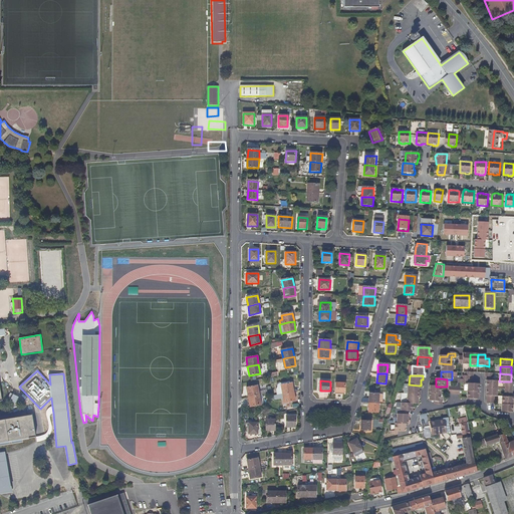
[(497,390),(497,381),(492,381),(486,380),(486,389),(497,390)]
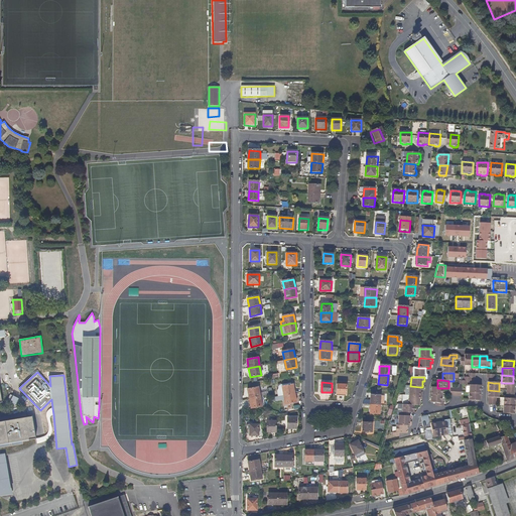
[(295,393),(293,384),(282,387),(284,395),(294,393),(295,393)]
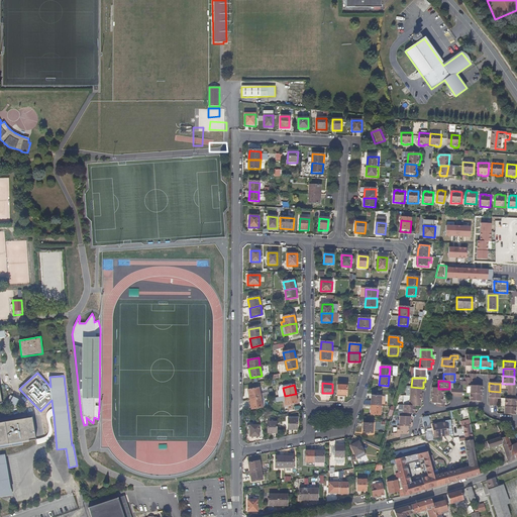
[(347,386),(338,385),(338,394),(347,395),(347,386)]
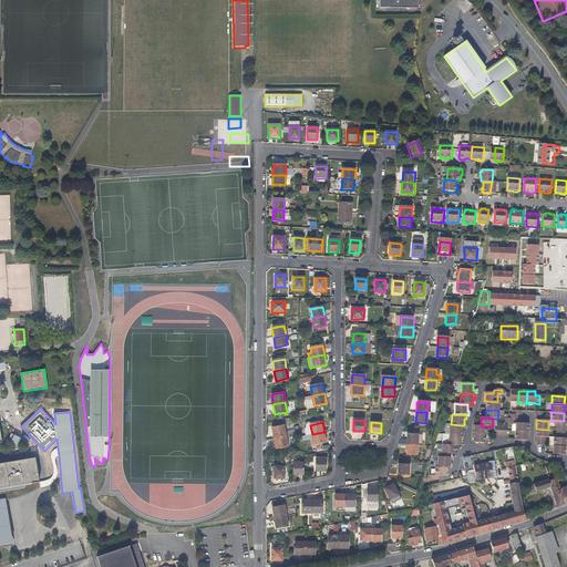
[(527,433),(528,424),(516,423),(516,425),(515,432),(527,433)]
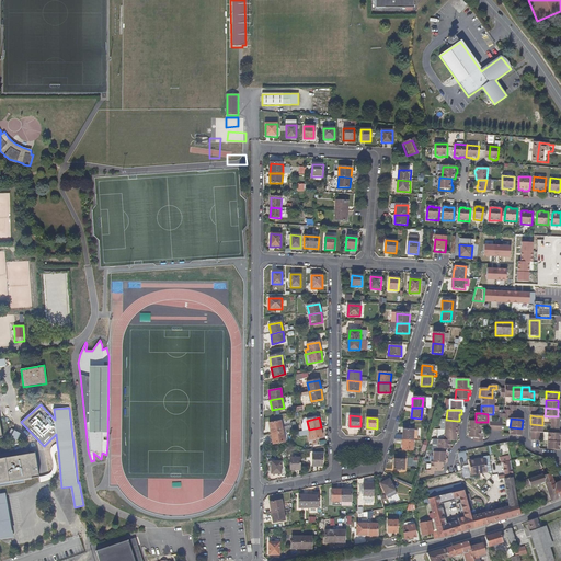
[(458,431),(459,427),(457,427),(457,421),(446,420),(445,420),(444,430),(444,431),(458,431)]
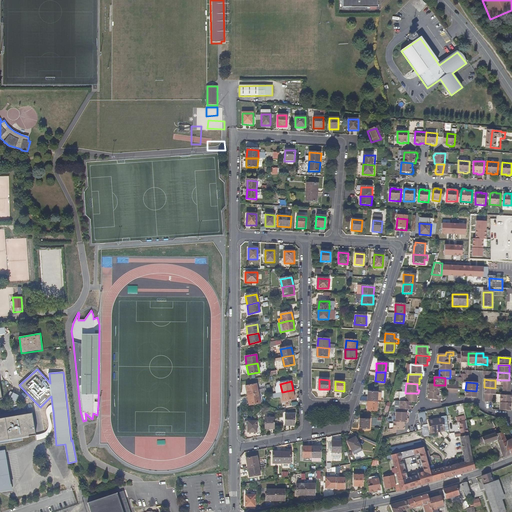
[(258,393),(256,385),(245,387),(247,395),(258,393)]
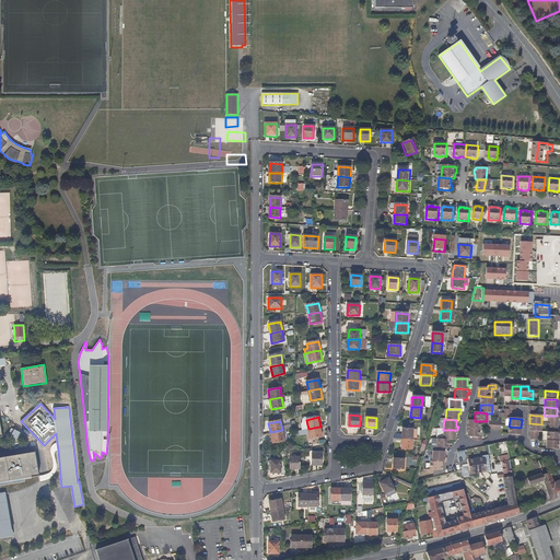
[(480,430),(480,421),(475,421),(468,421),(468,429),(480,430)]
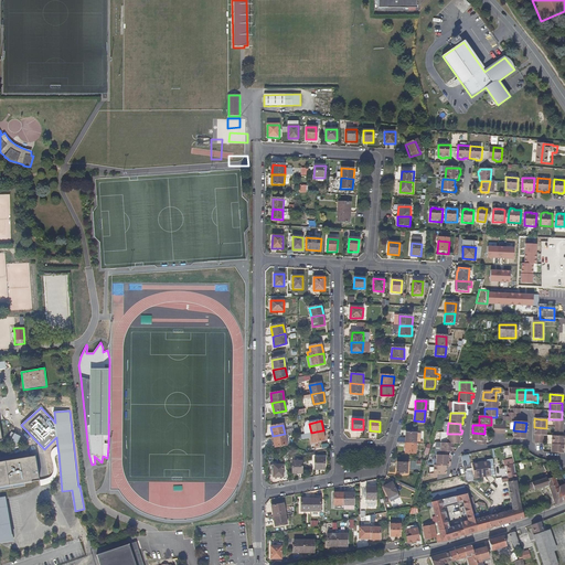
[(546,436),(546,428),(534,427),(534,435),(543,436),(546,436)]
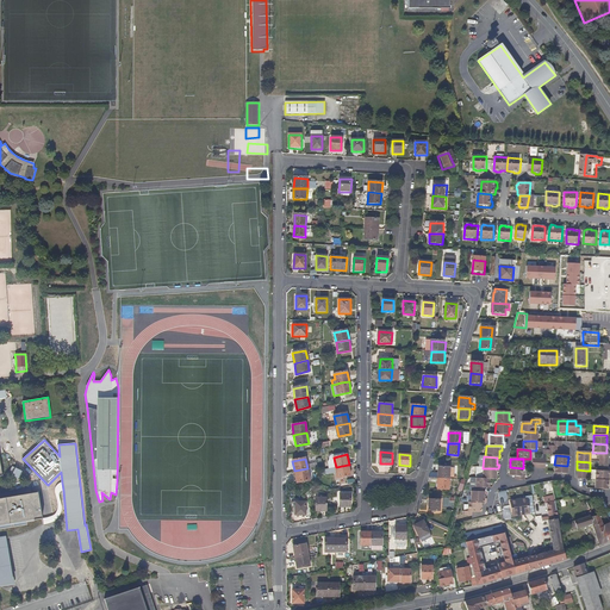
[(352,475),(349,465),(348,465),(336,467),(338,478),(352,475)]
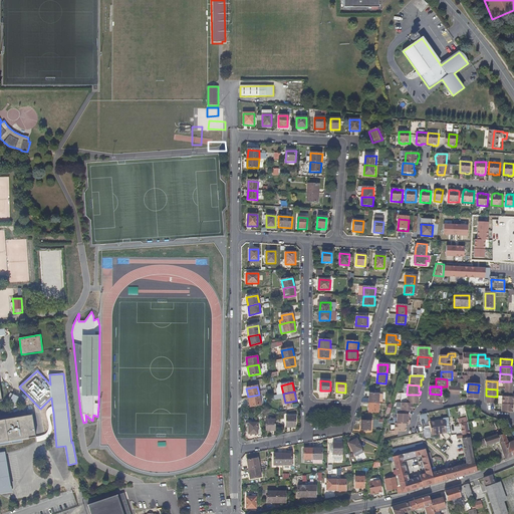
[(478,400),(478,393),(467,392),(467,400),(478,400)]
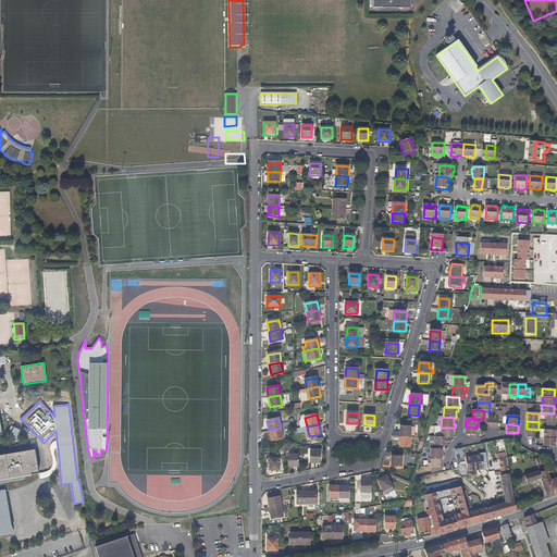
[(478,436),(478,428),(466,426),(465,435),(471,435),(471,440),(479,440),(479,436),(478,436)]
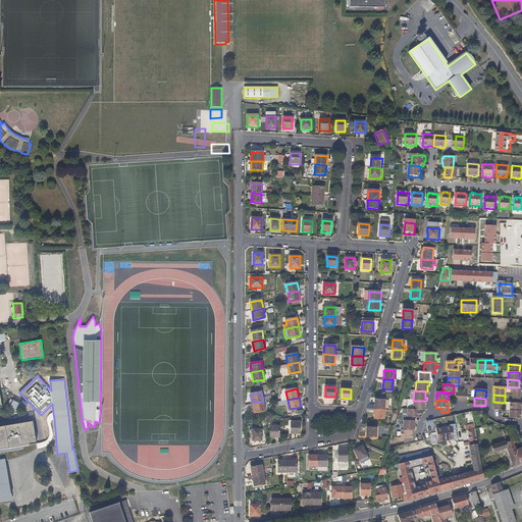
[(267,410),(266,401),(263,401),(252,403),(253,412),(267,410)]
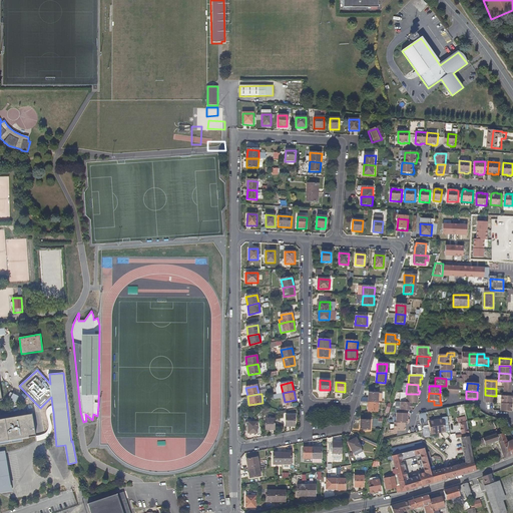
[(378,403),(379,394),(368,394),(367,403),(378,403)]
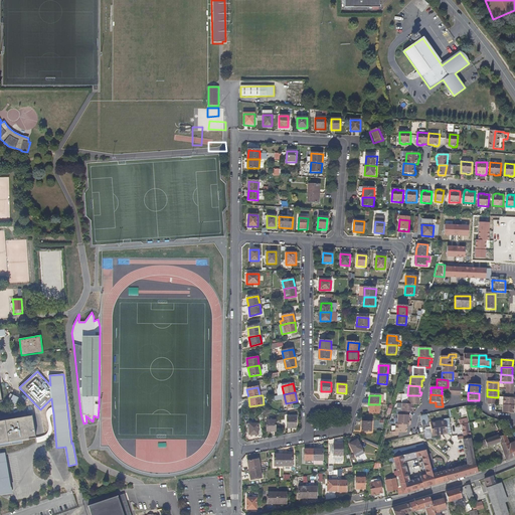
[(418,405),(418,399),(420,399),(420,395),(407,395),(407,403),(407,404),(412,405),(418,405)]
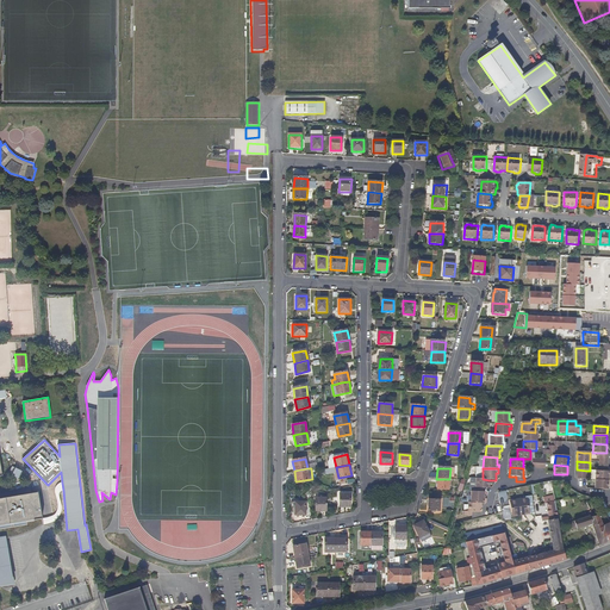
[(449,490),(449,479),(436,479),(436,490),(449,490)]
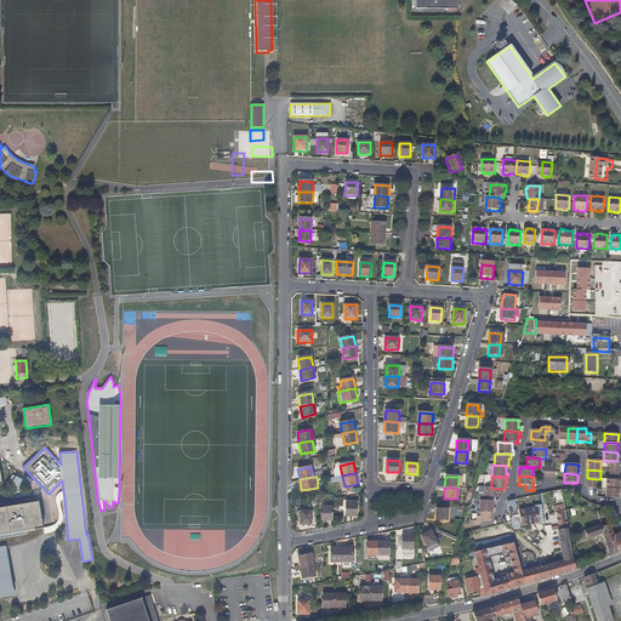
[(497,497),(497,489),(484,488),(484,501),(494,501),(494,497),(497,497)]
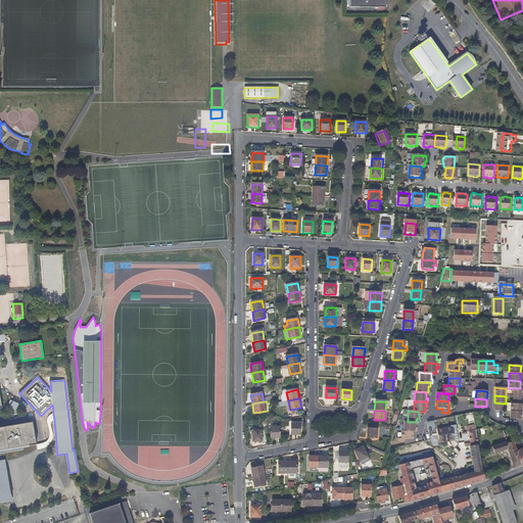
[(521,420),(522,412),(510,412),(510,420),(521,420)]
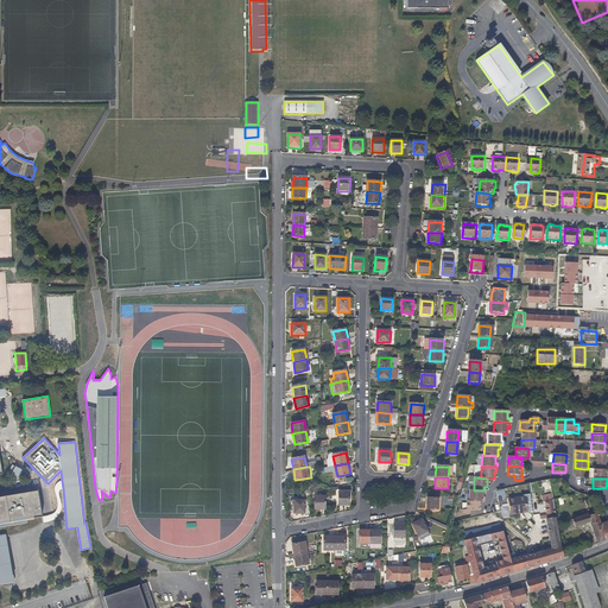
[(46,515),(42,517),(43,524),(49,521),(55,519),(59,515),(61,511),(62,505),(61,500),(59,495),(59,492),(61,489),(63,488),(62,481),(61,481),(57,482),(55,488),(56,494),(58,502),(57,507),(55,512),(51,514),(46,515)]
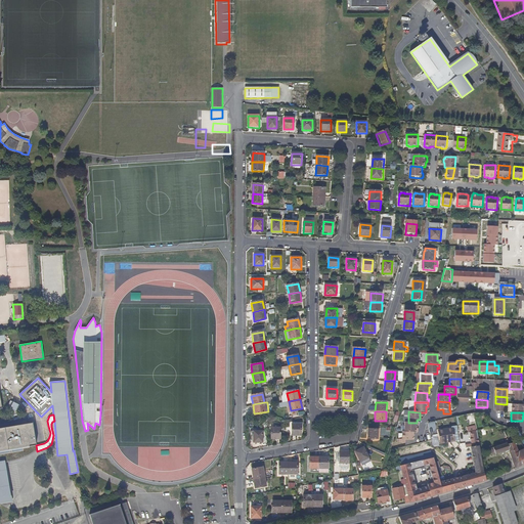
[(0,450),(36,445),(33,423),(1,428),(0,428),(0,450)]
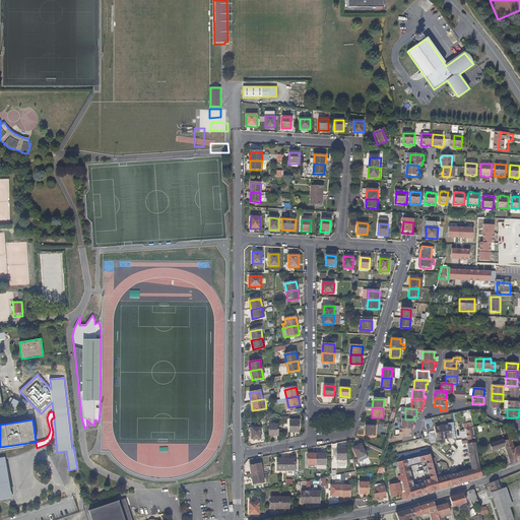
[(414,430),(414,426),(412,426),(413,421),(413,419),(405,419),(401,419),(401,429),(410,430),(414,430)]
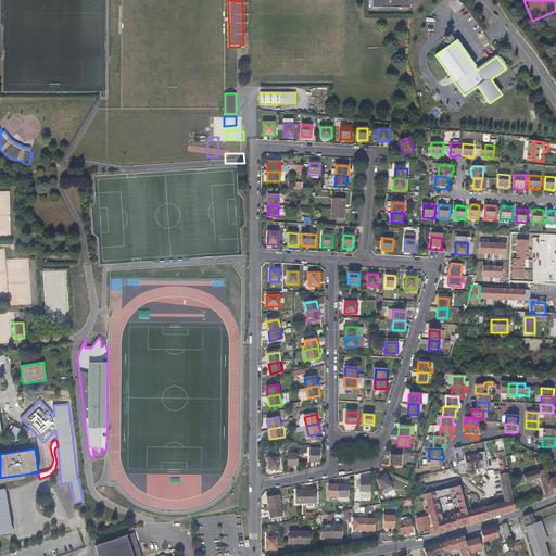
[(319,450),(310,450),(310,462),(319,462),(319,450)]
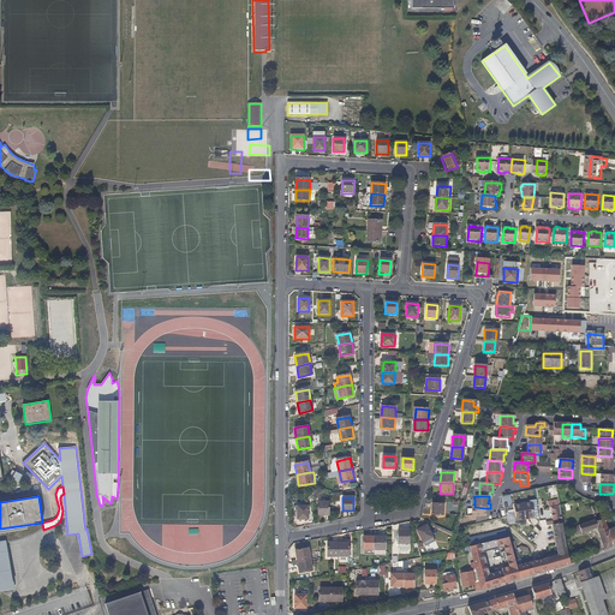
[(515,520),(539,518),(537,500),(513,503),(515,520)]
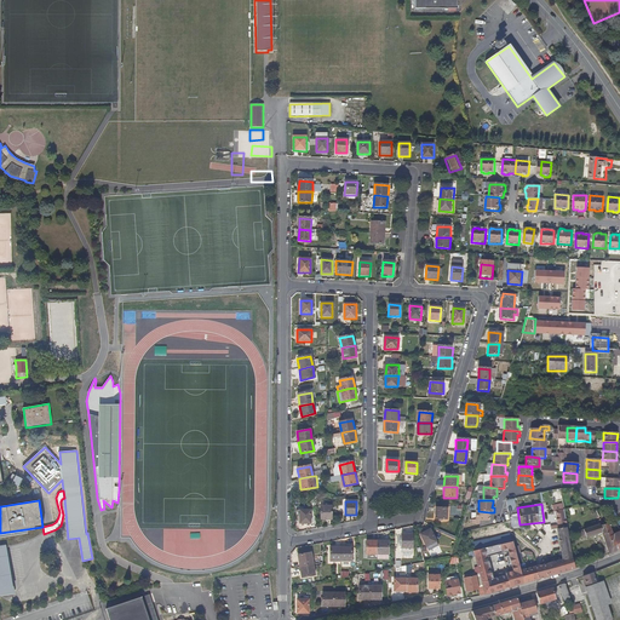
[(334,505),(323,506),(323,520),(334,520),(334,505)]
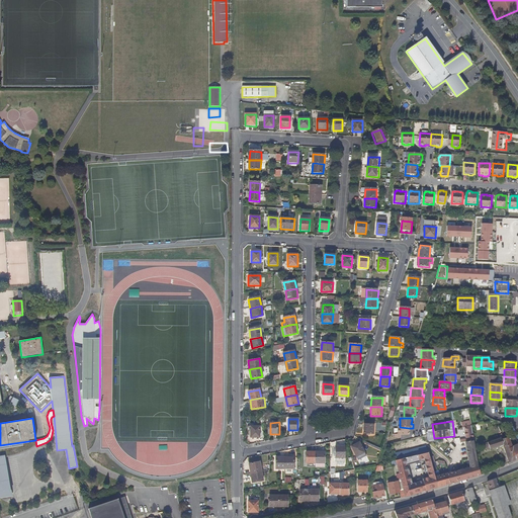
[(366,424),(365,434),(377,435),(377,425),(366,424)]
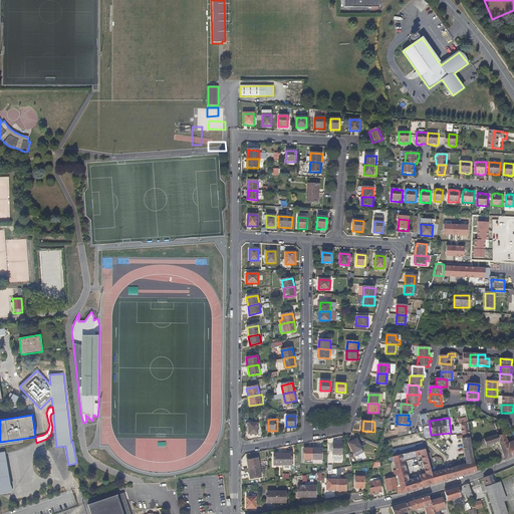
[(258,423),(248,423),(248,434),(258,434),(258,423)]
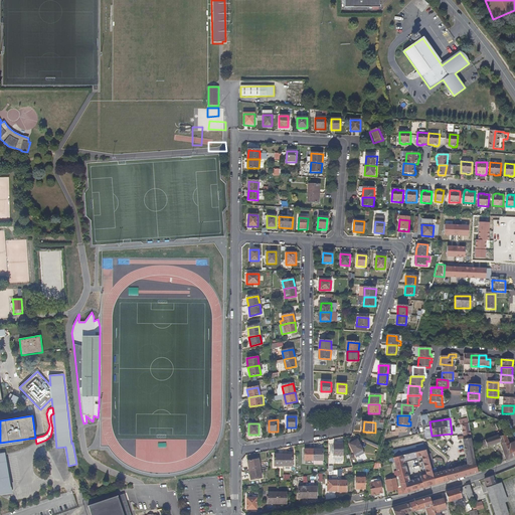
[(405,432),(406,425),(397,424),(394,424),(394,433),(390,433),(390,437),(397,437),(398,433),(405,434),(405,432)]
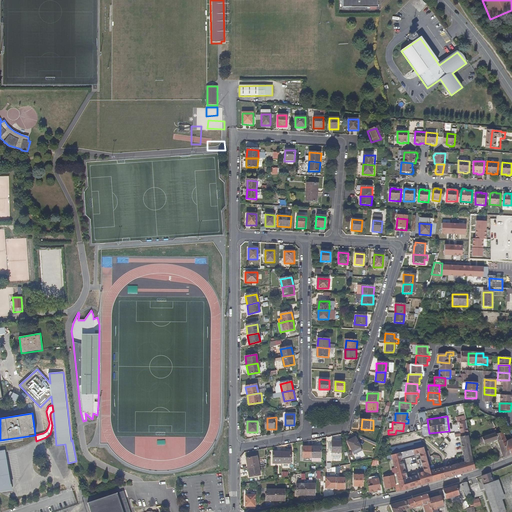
[(473,461),(470,447),(465,422),(458,423),(461,438),(460,438),(464,459),(465,463),(473,461)]
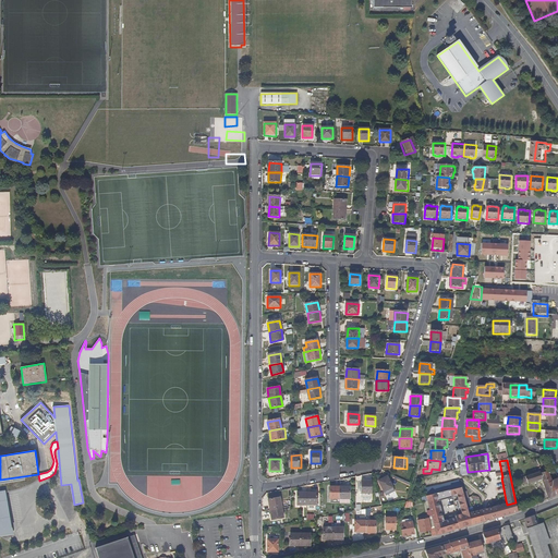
[(550,481),(547,471),(541,472),(540,472),(523,477),(522,480),(523,484),(525,485),(526,484),(526,485),(541,481),(548,500),(556,497),(556,496),(550,482),(550,481)]
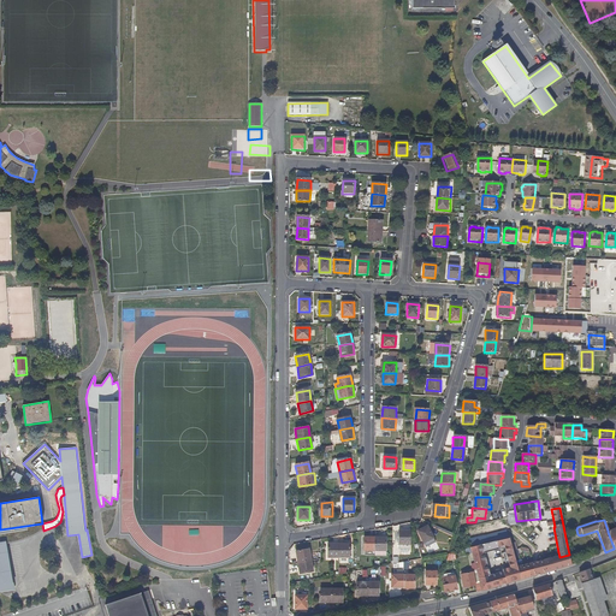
[(426,525),(416,529),(425,546),(434,542),(426,525)]
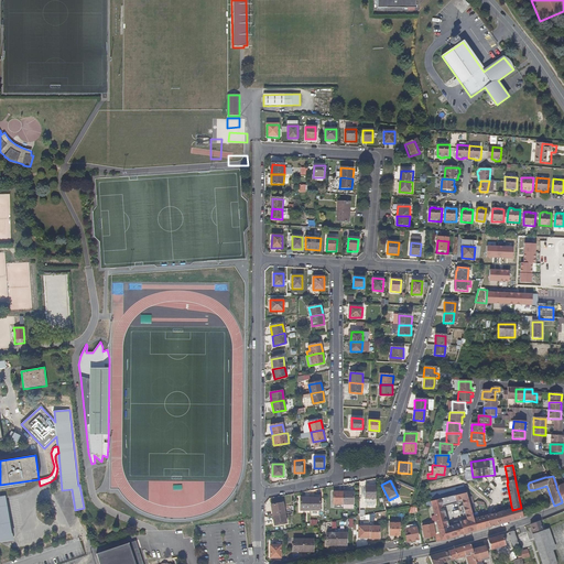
[(376,486),(365,486),(365,503),(376,503),(376,486)]
